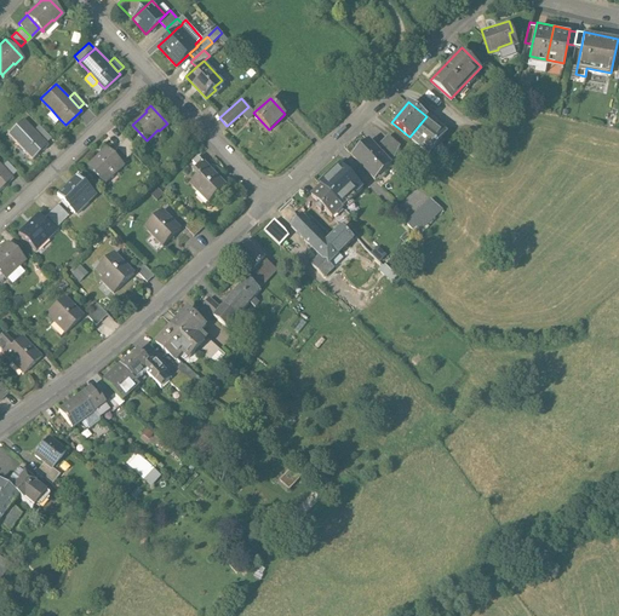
[(58,117),(51,109),(46,113),(55,122),(58,117)]
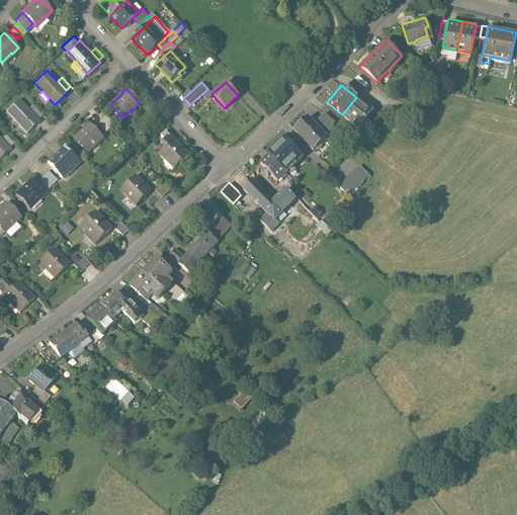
[(29,109),(18,97),(5,110),(25,133),(38,119),(36,117),(29,109)]
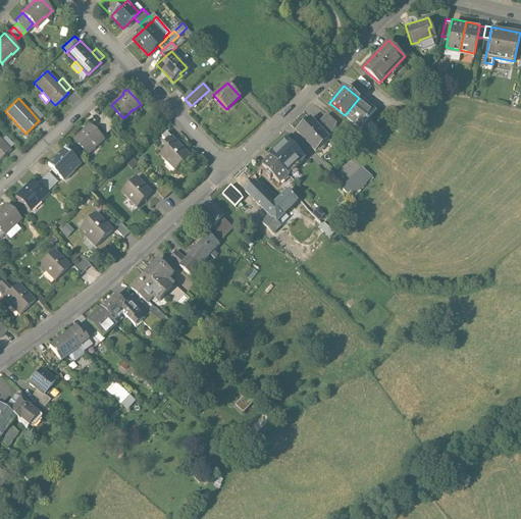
[(359,98),(345,115),(360,128),(374,111),(359,98)]
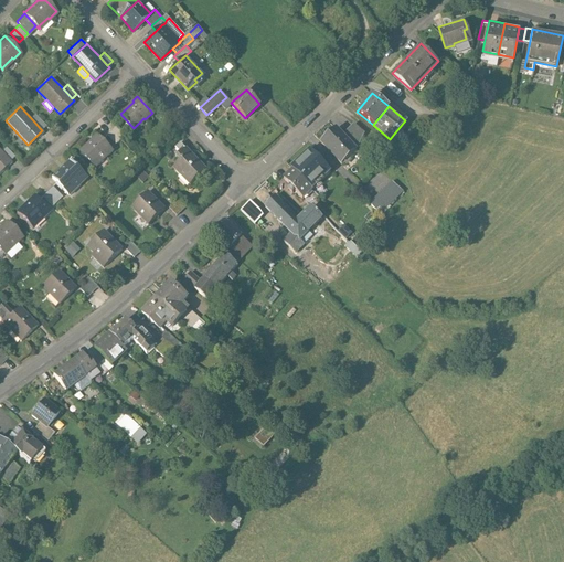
[(45,124),(36,115),(32,119),(40,128),(45,124)]
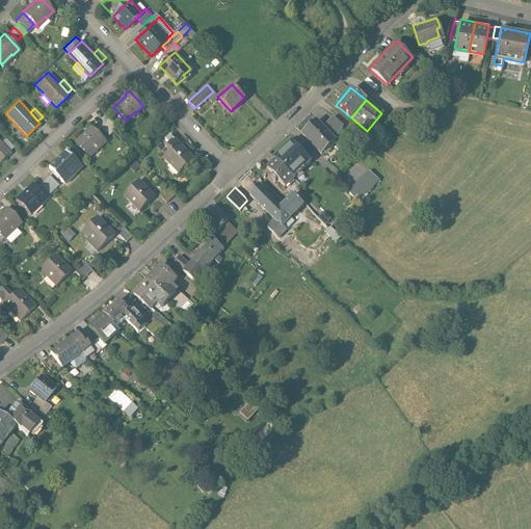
[(302,129),(314,116),(308,111),(296,124),(302,129)]
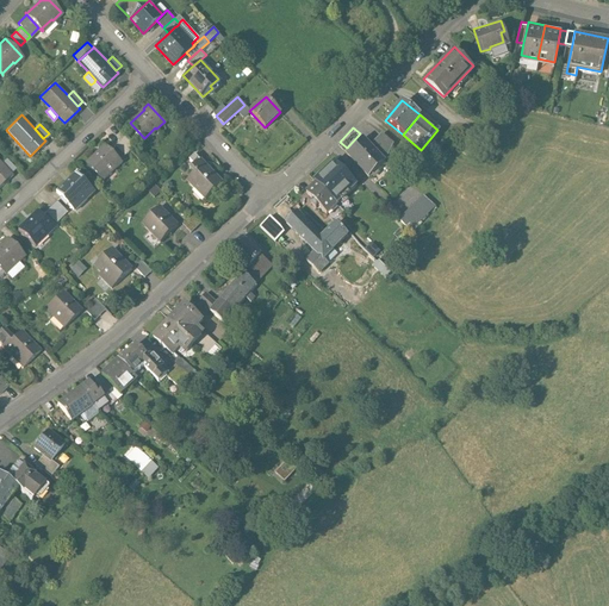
[(368,144),(384,160),(392,143),(380,132),(368,144)]
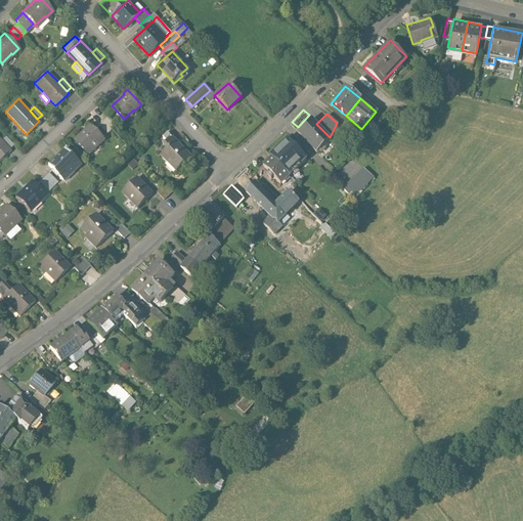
[(116,125),(107,117),(103,121),(112,129),(116,125)]
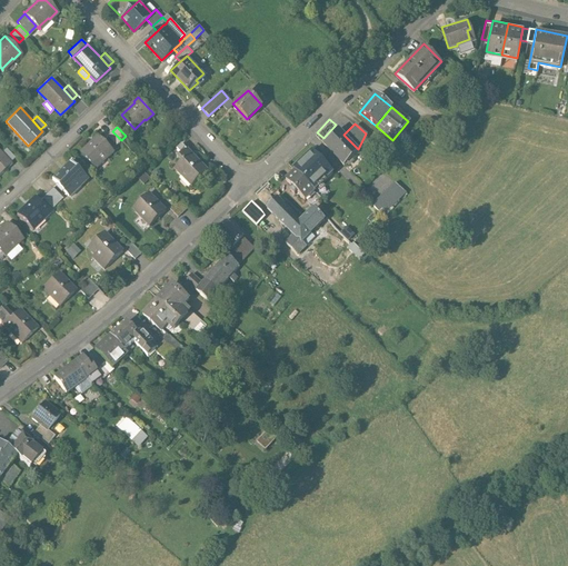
[(344,135),(337,127),(322,141),(344,164),(358,149),(344,135)]
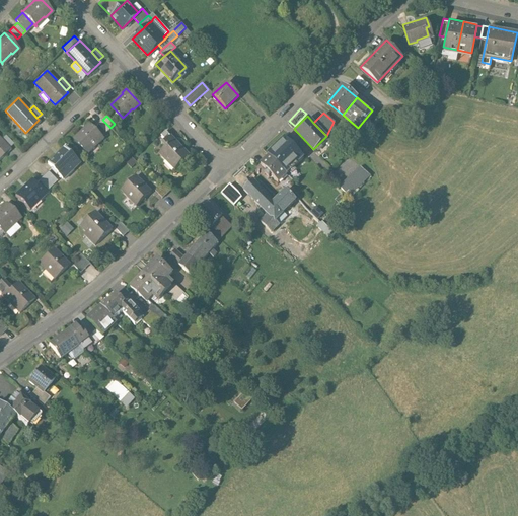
[(111,128),(102,120),(97,124),(105,132),(111,128)]
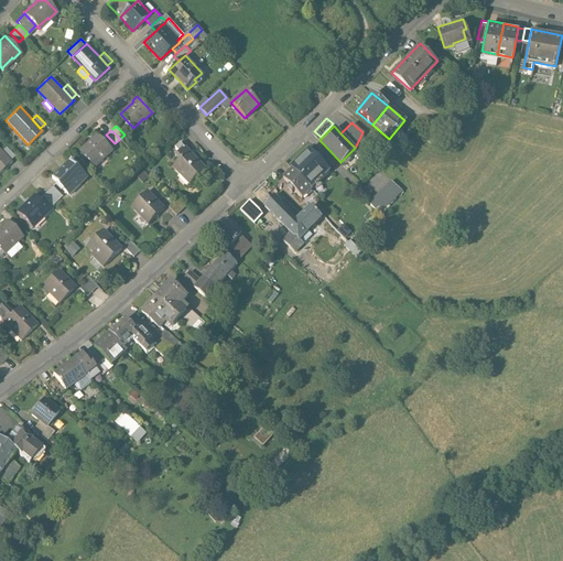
[(97,133),(93,138),(94,139),(80,151),(79,150),(79,151),(95,166),(94,164),(101,157),(104,155),(105,157),(112,150),(97,133)]
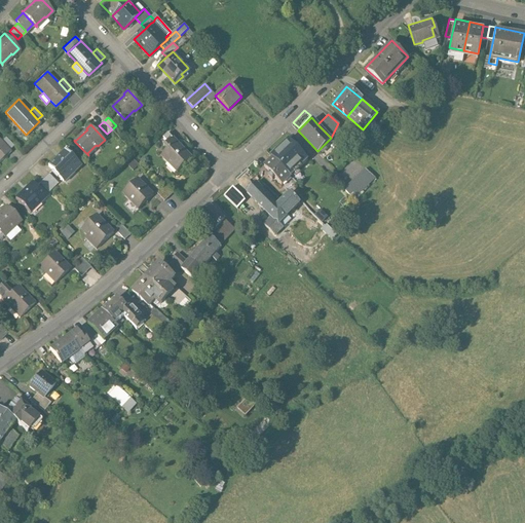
[(166,150),(176,141),(166,132),(157,141),(166,150)]
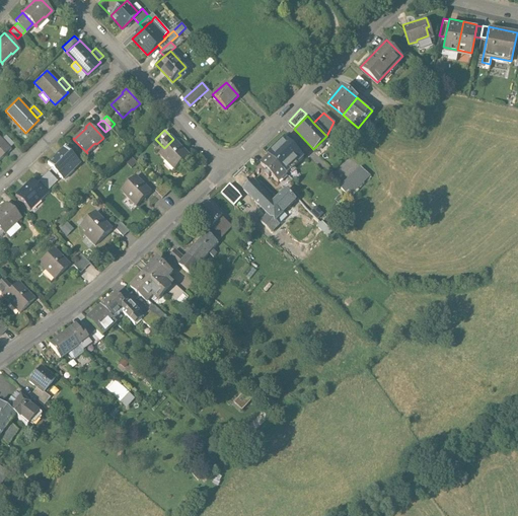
[(12,142),(4,134),(0,138),(8,146),(12,142)]
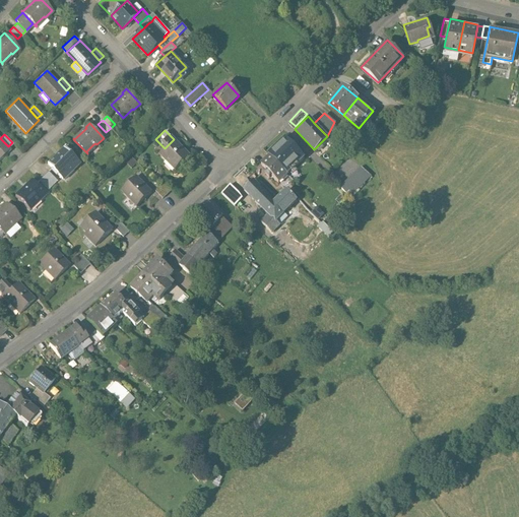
[(284,136),(268,152),(269,153),(286,172),(303,156),(284,136)]
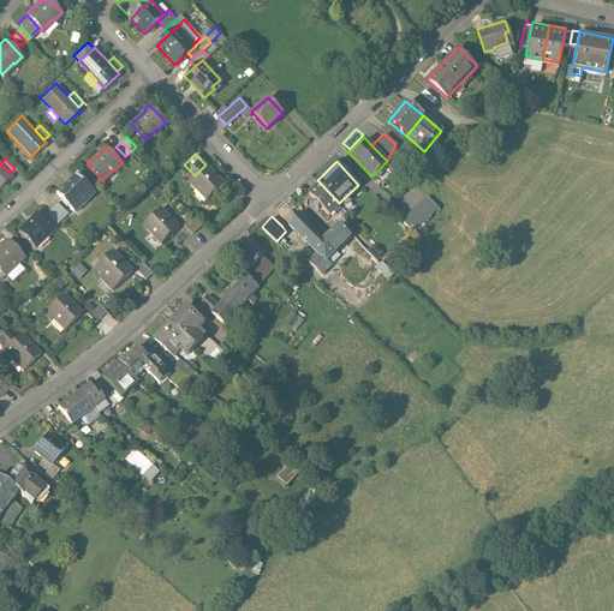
[(0,163),(0,185),(11,175),(10,173),(0,163)]
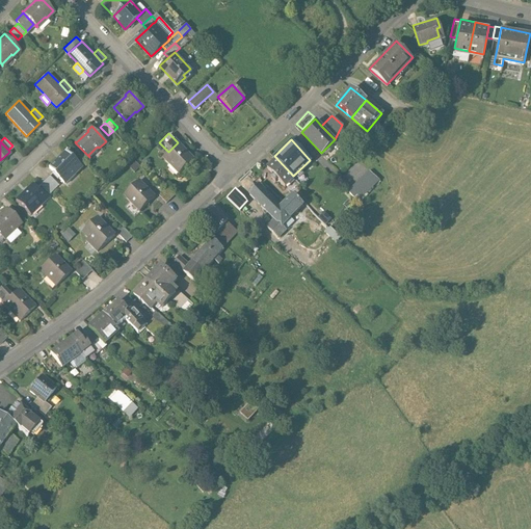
[(181,147),(178,142),(168,152),(162,157),(168,163),(170,162),(179,172),(178,174),(193,159),(192,159),(180,147),(181,147)]
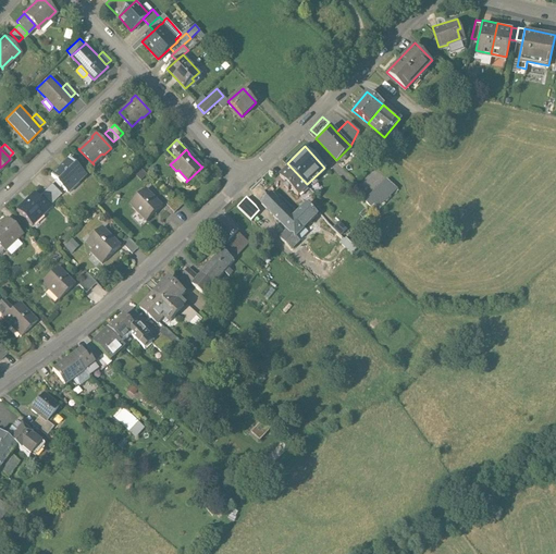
[(69,158),(64,161),(65,162),(52,174),(51,175),(66,191),(68,189),(65,188),(75,179),(76,181),(84,174),(69,158)]
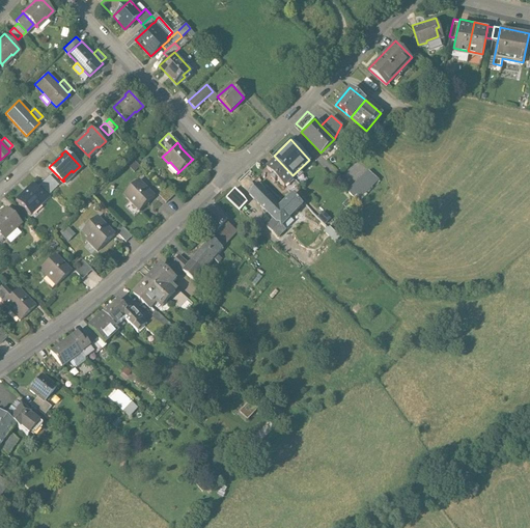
[(293,175),(275,157),(267,165),(273,172),(271,174),(274,178),(277,176),(284,184),(293,175)]
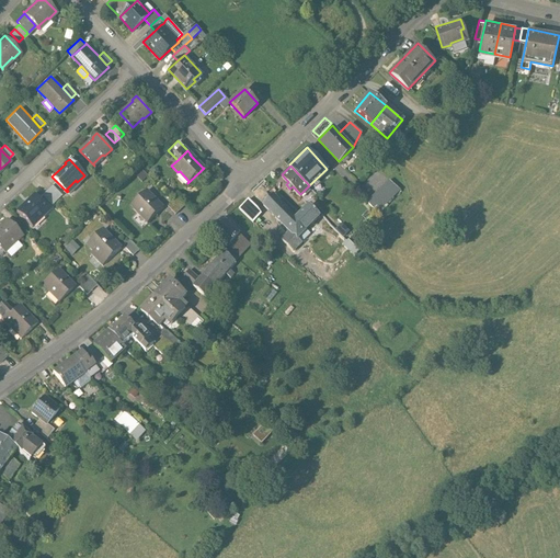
[(389,179),(366,200),(376,211),(399,188),(389,179)]
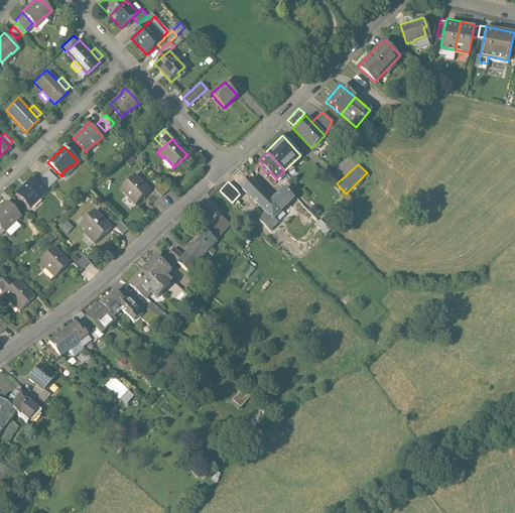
[(56,178),(48,169),(43,173),(52,183),(56,178)]
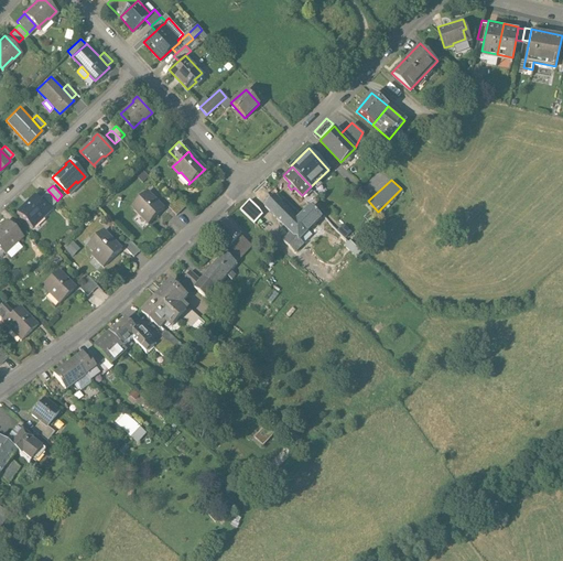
[(57,201),(47,190),(43,195),(52,205),(57,201)]
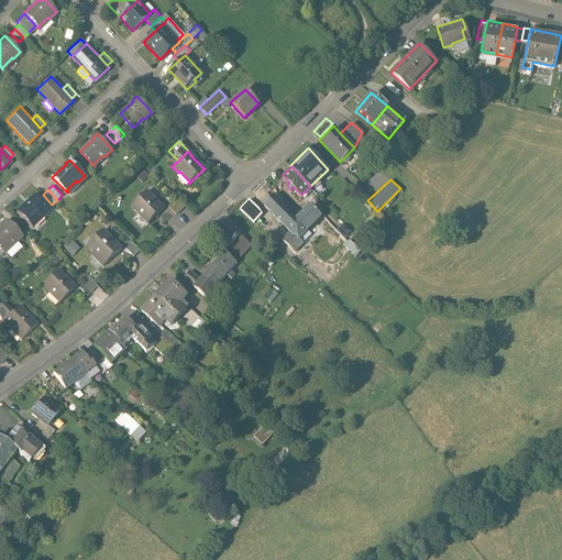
[(151,194),(146,189),(130,205),(136,212),(139,211),(147,221),(146,222),(147,223),(164,208),(163,207),(162,208),(150,195),(151,194)]
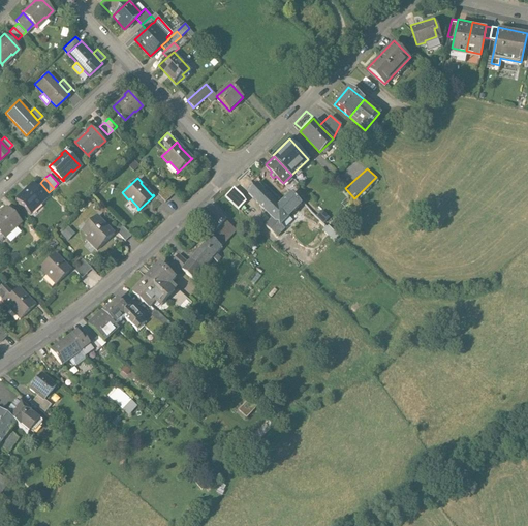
[(31,182),(27,186),(28,187),(17,198),(16,197),(14,197),(30,213),(29,211),(38,202),(39,204),(45,197),(31,182)]
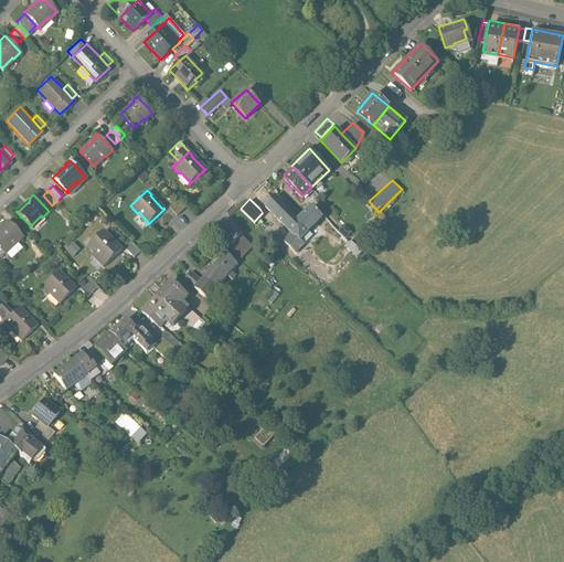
[(297,219),(274,195),(264,204),(291,232),(291,231),(302,242),(312,233),(308,229),(307,230),(297,219)]
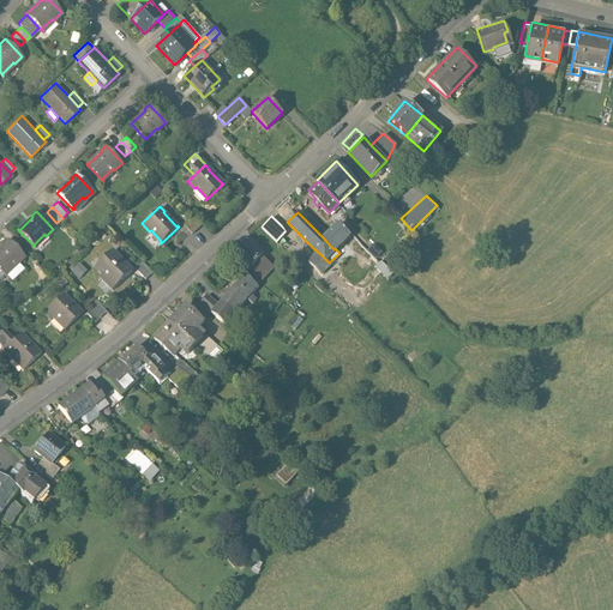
[(202,223),(192,213),(182,223),(191,233),(202,223)]
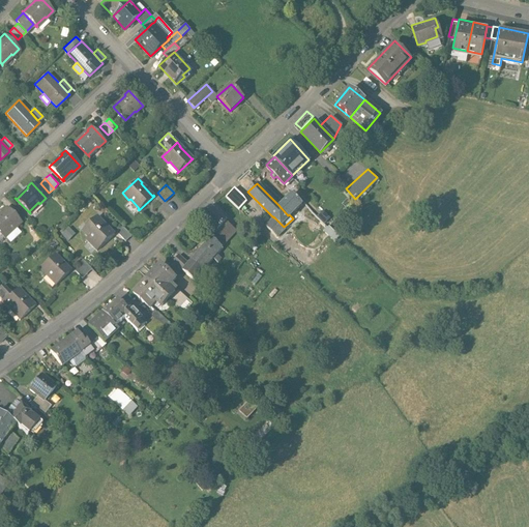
[(128,200),(122,193),(119,197),(125,203),(128,200)]
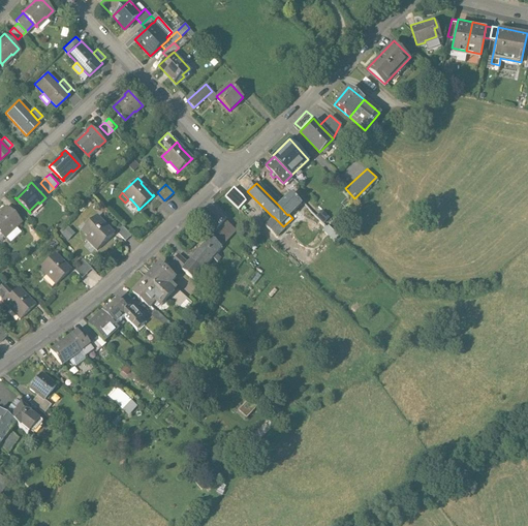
[(291,192),(278,205),(287,215),(288,214),(301,202),(291,192)]
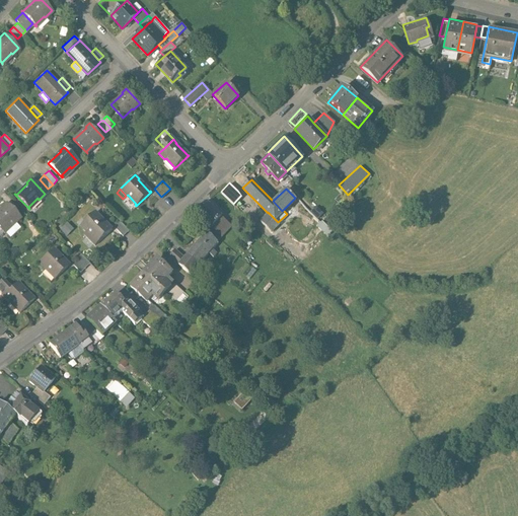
[(230,224),(206,201),(197,210),(212,224),(222,233),(230,224)]
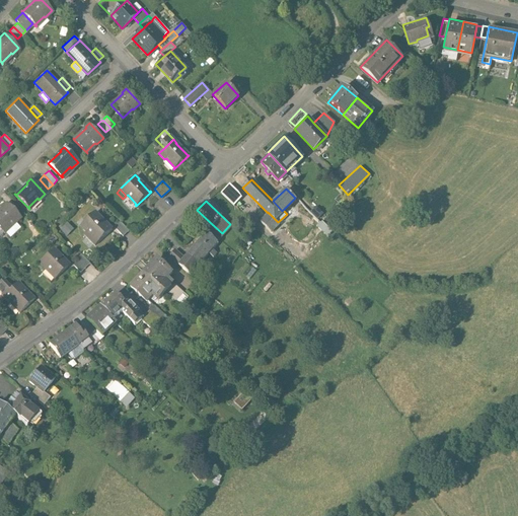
[(3,207),(0,209),(0,228),(2,231),(12,222),(13,224),(20,217),(6,202),(2,206),(3,207)]
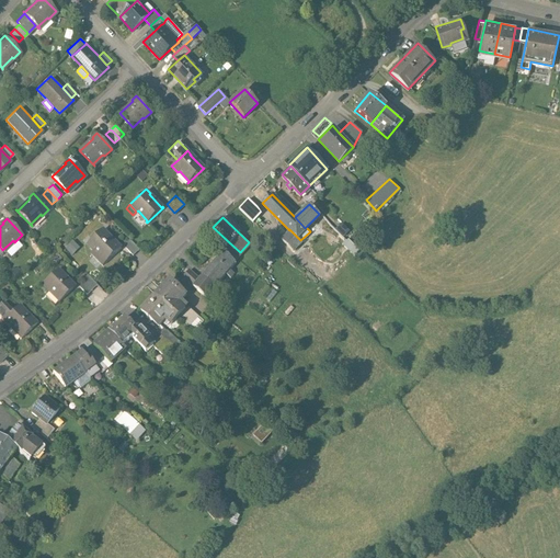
[(120,248),(106,234),(107,232),(102,227),(87,243),(92,250),(90,252),(102,264),(120,248)]
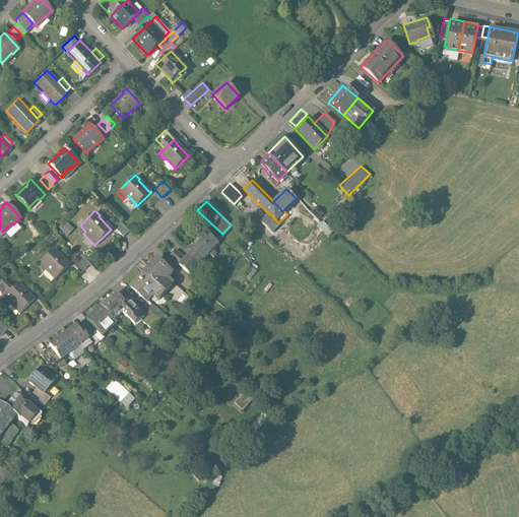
[(278,222),(268,212),(268,213),(261,220),(270,231),(274,227),(275,228),(277,227),(276,224),(278,222)]
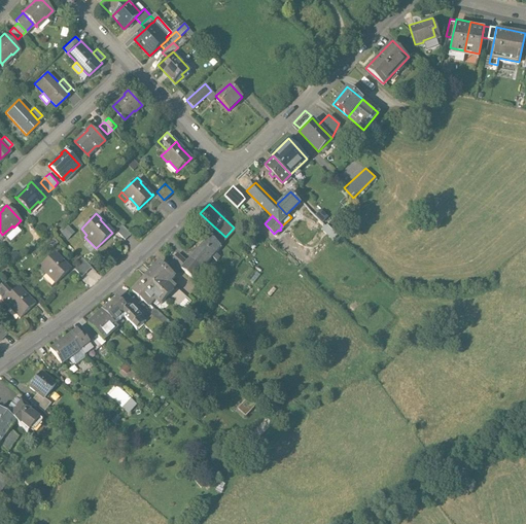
[(68,222),(60,231),(67,238),(75,230),(68,222)]
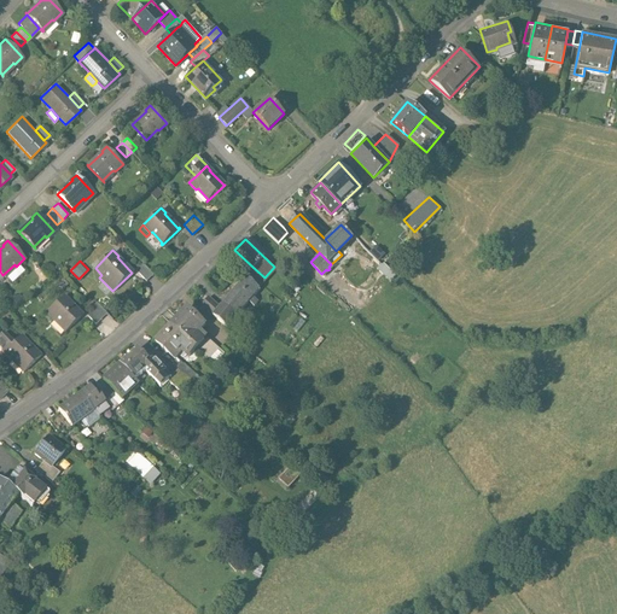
[(152,273),(143,262),(135,268),(145,280),(152,273)]
